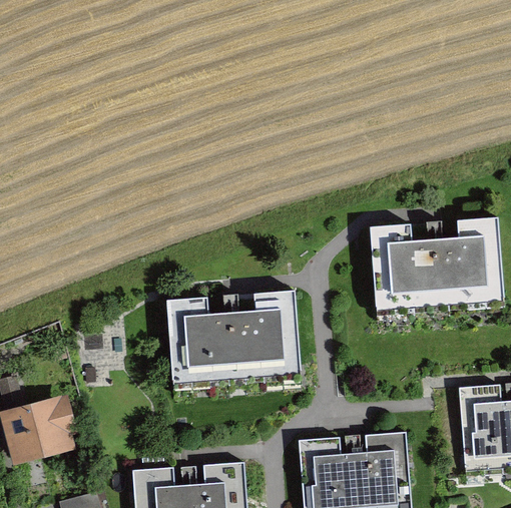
[(416,225),(371,229),(377,309),(500,299),(494,218),(449,222),(451,239),(442,240),(441,227),(427,229),(428,241),(417,242),(416,225)]
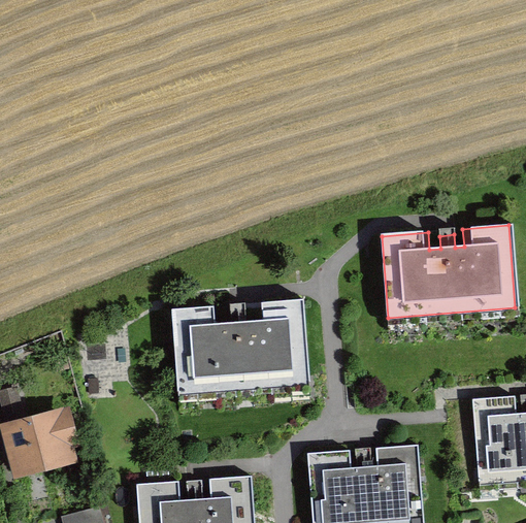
[(219,304),(172,308),(178,390),(305,380),(299,297),(253,301),(255,319),(245,320),(244,306),(230,308),(231,321),(220,322),(219,304)]
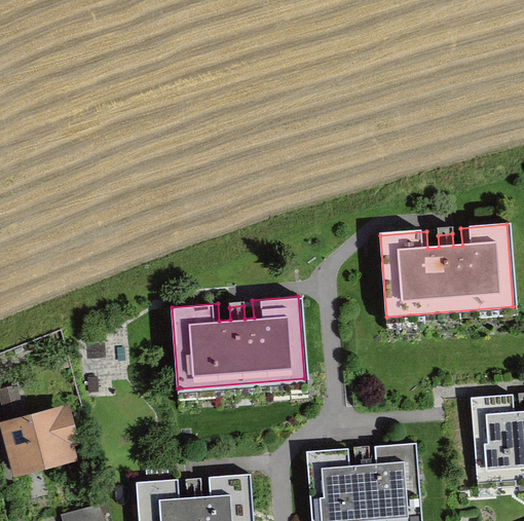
[(15,382),(0,386),(0,403),(3,415),(22,410),(15,382)]
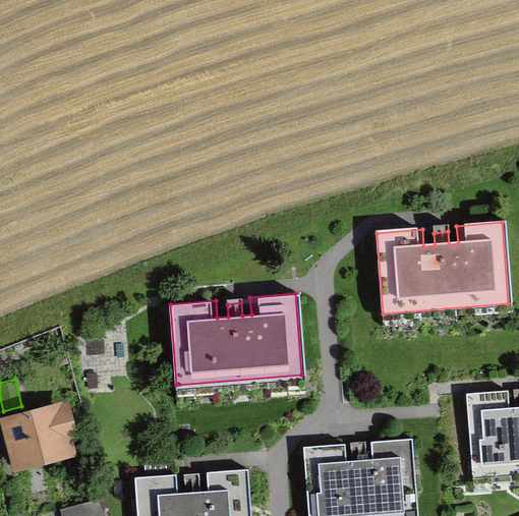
[(502,392),(464,395),(471,473),(518,471),(518,394),(513,395),(514,408),(504,409),(502,392)]
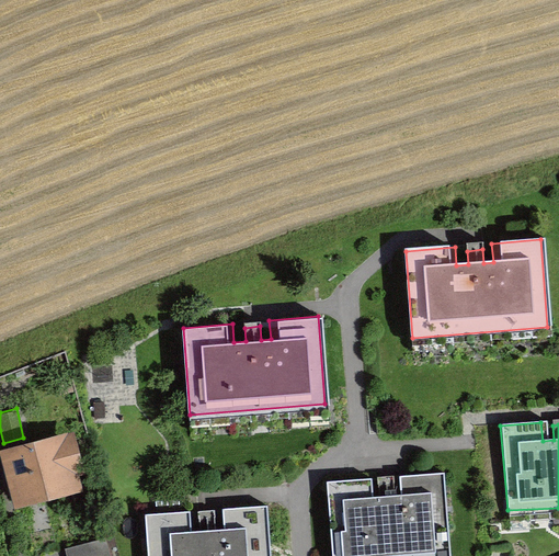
[(70,433),(0,451),(13,503),(77,488),(73,473),(79,471),(70,433)]
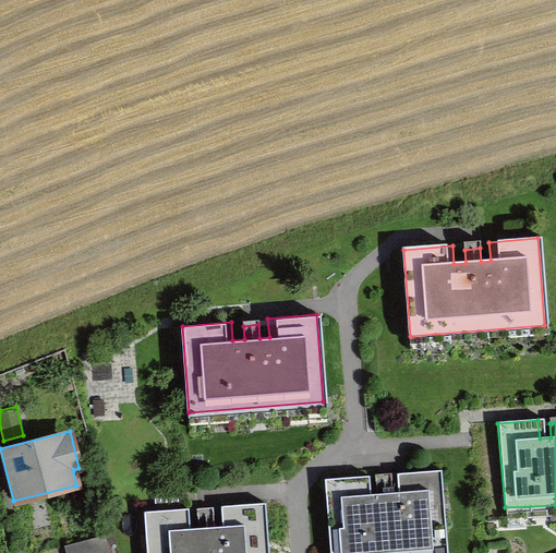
[(363,475),(323,478),(328,552),(447,552),(440,469),(400,471),(401,490),(393,491),(391,477),(375,478),(377,492),(365,493),(363,475)]
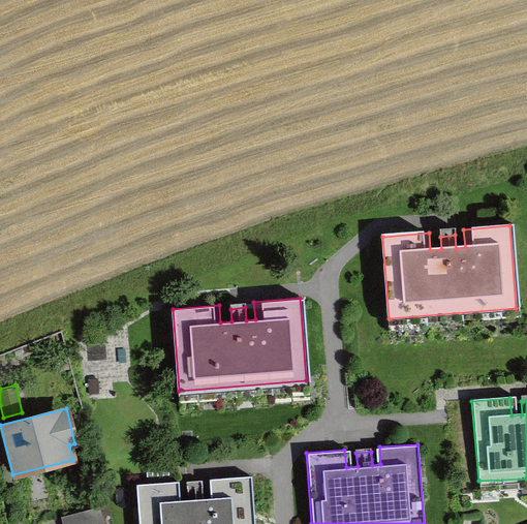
[(175,483),(136,486),(140,523),(250,523),(247,476),(210,480),(211,497),(202,497),(200,485),(186,486),(187,499),(177,500),(175,483)]
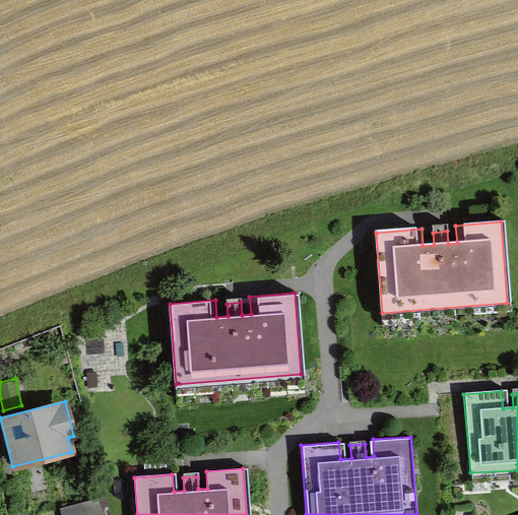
[(101,514),(96,499),(60,510),(61,514),(101,514)]
